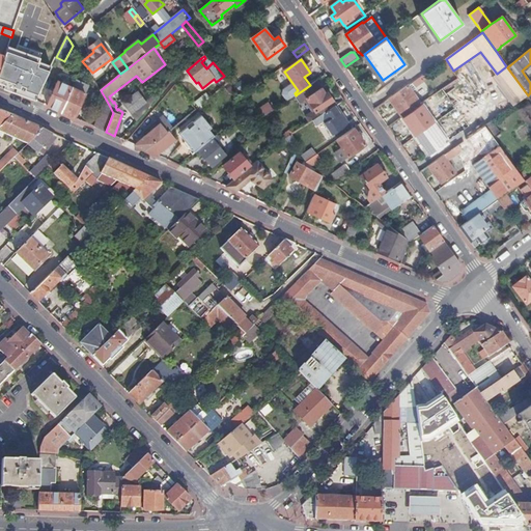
[(493,78),(513,106),(528,95),(507,67),(497,75),(493,78)]
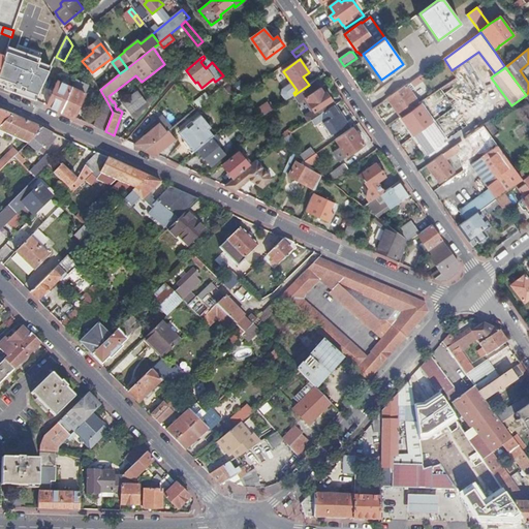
[(425,78),(423,73),(411,82),(414,87),(423,81),(422,80),(425,78)]
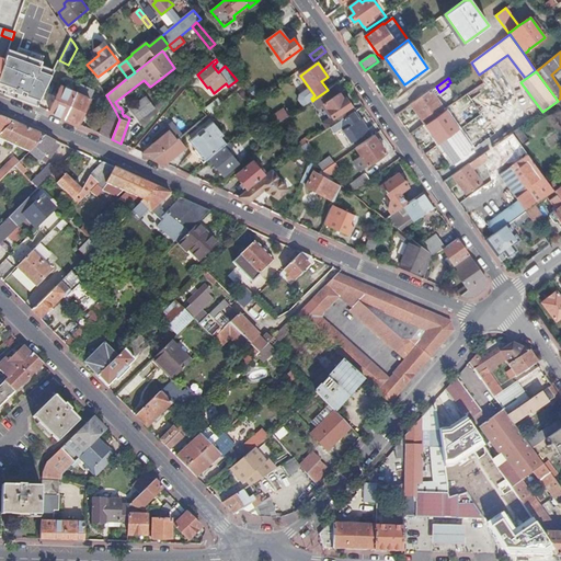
[(344,100),(335,86),(328,90),(313,100),(319,109),(319,113),(329,129),(331,128),(355,112),(346,98),(344,100)]
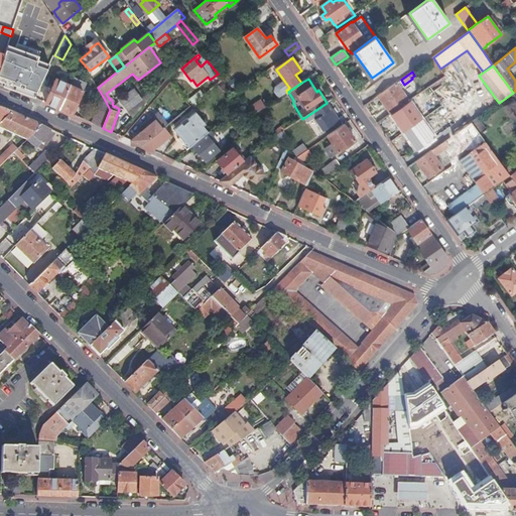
[(59,109),(71,86),(56,80),(46,103),(59,109)]
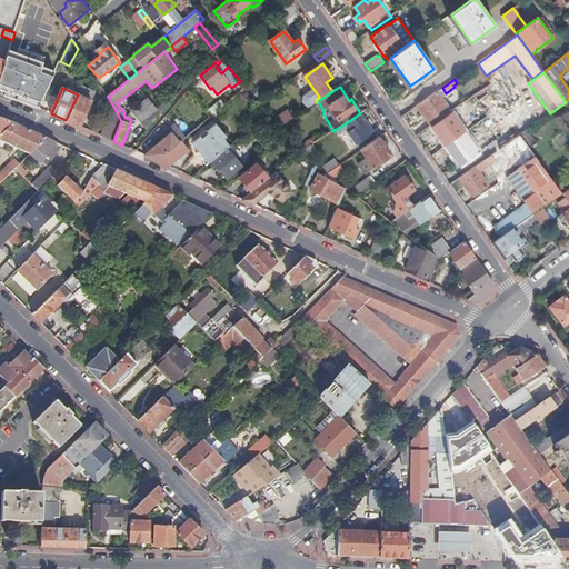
[(431,126),(432,126),(452,112),(451,111),(437,91),(418,106),(431,126)]
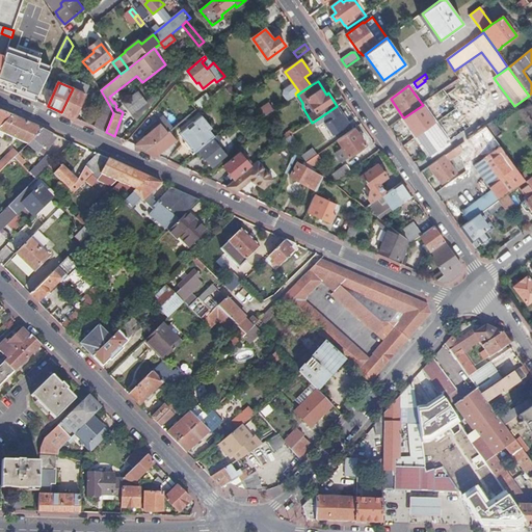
[(61,112),(75,118),(85,95),(86,90),(83,89),(82,92),(73,88),(61,112)]
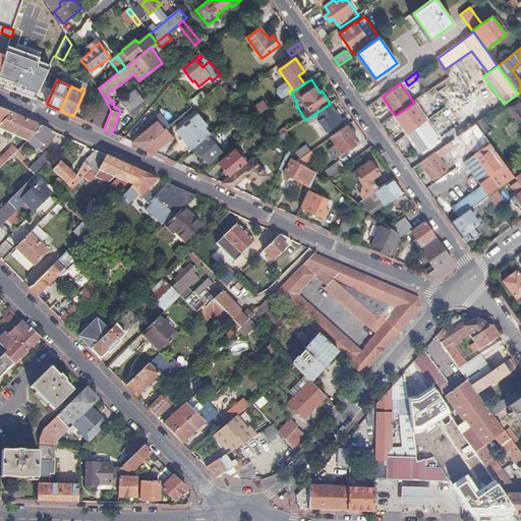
[(134,92),(121,102),(129,112),(143,102),(134,92)]
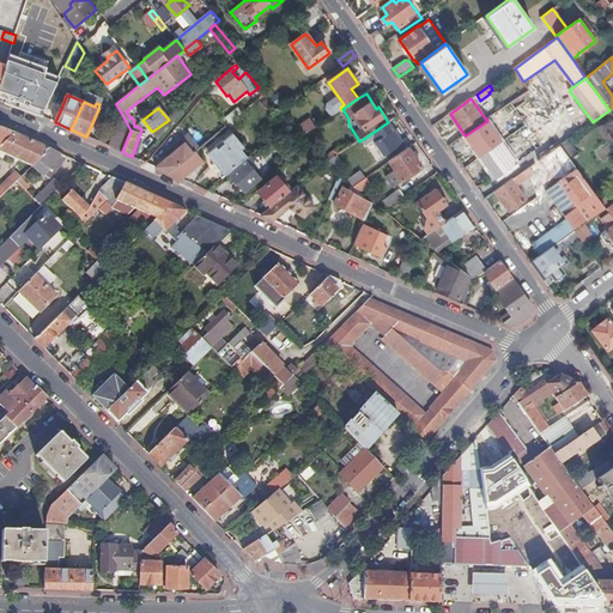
[(159,140),(183,113),(180,108),(169,120),(152,132),(159,140)]
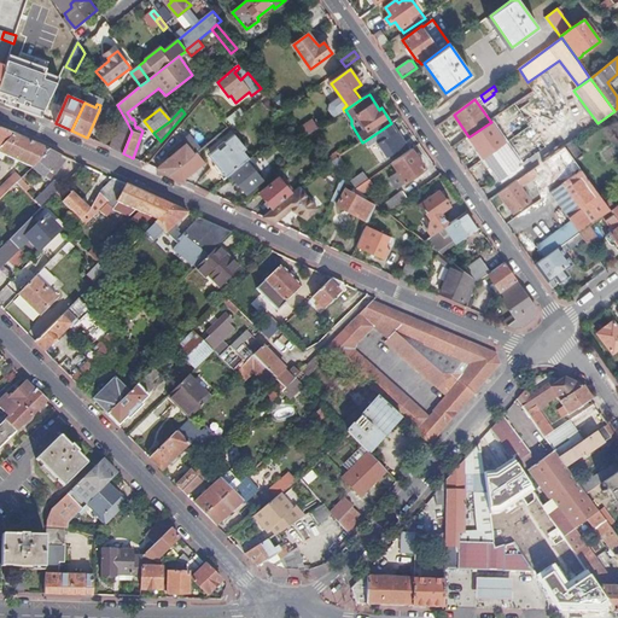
[(232,126),(244,115),(240,110),(227,120),(232,126)]
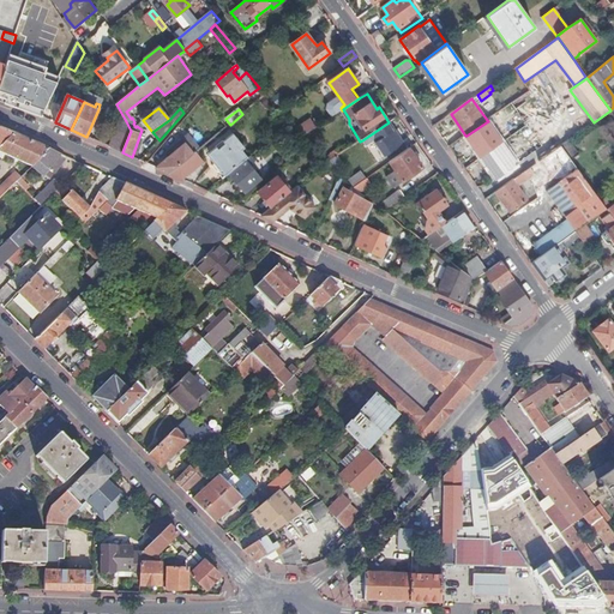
[(308,118),(296,126),(302,134),(314,126),(308,118)]
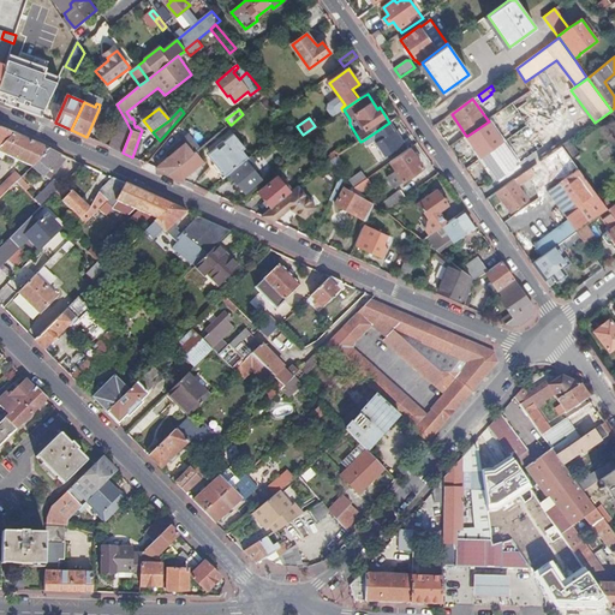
[(114,149),(123,153),(131,131),(126,121),(123,127),(114,149)]
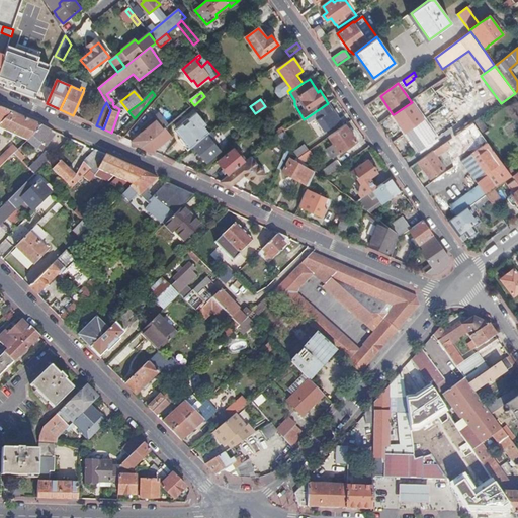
[(394,114),(406,133),(427,118),(425,116),(423,118),(412,102),(394,114)]
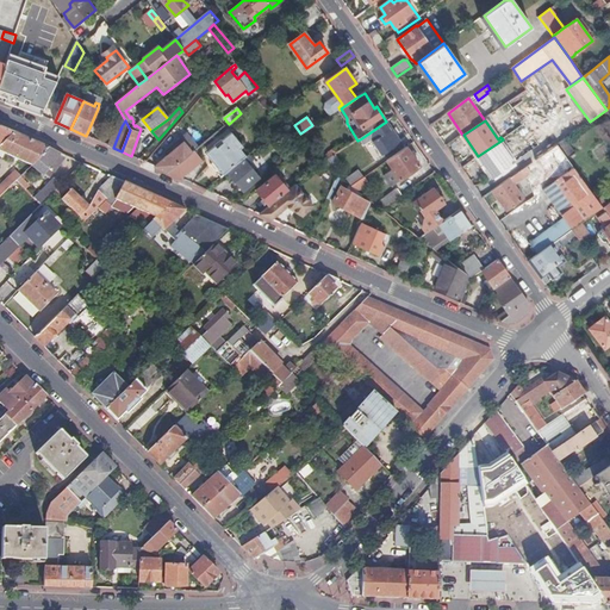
[(400,143),(386,122),(360,139),(363,145),(372,139),(381,155),(400,143)]
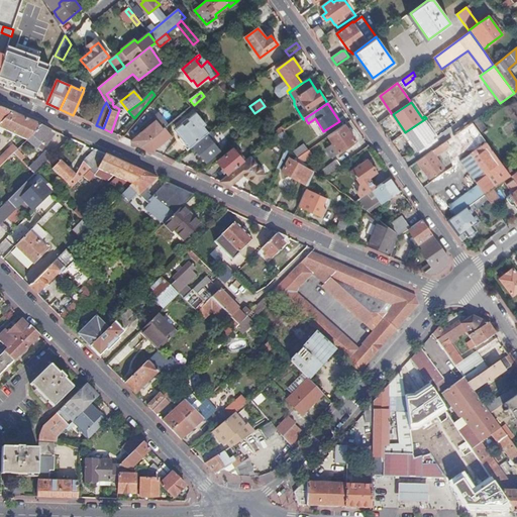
[(0,125),(13,113),(6,109),(1,107),(0,107),(0,125)]
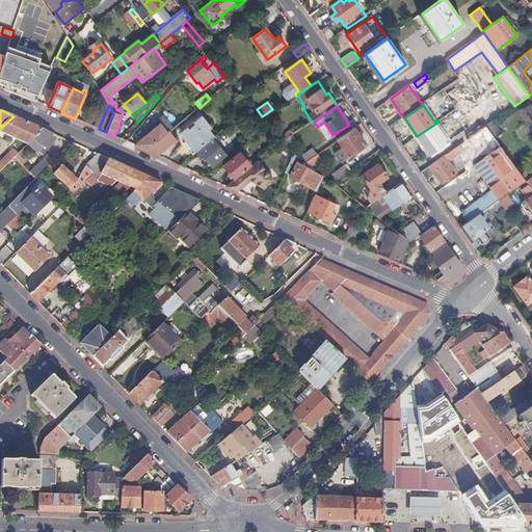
[(43,129),(14,116),(0,129),(0,136),(2,138),(4,133),(28,144),(43,129)]
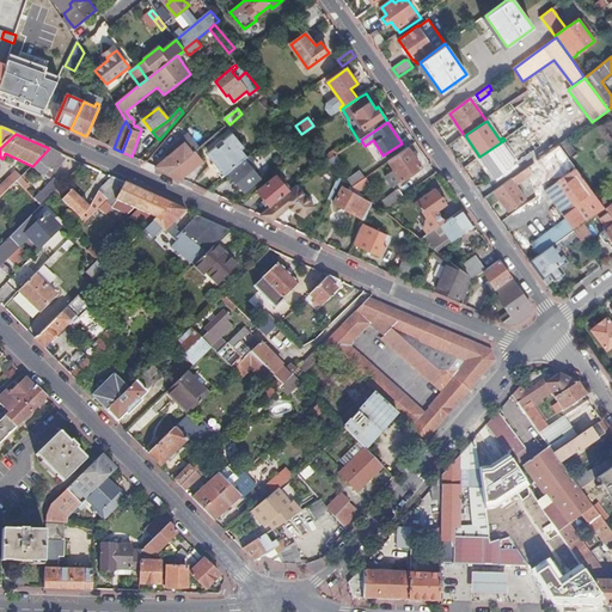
[(228,172),(248,158),(242,151),(244,148),(233,134),(222,141),(224,144),(218,150),(215,147),(208,153),(210,161),(213,164),(212,165),(221,178),(228,172)]
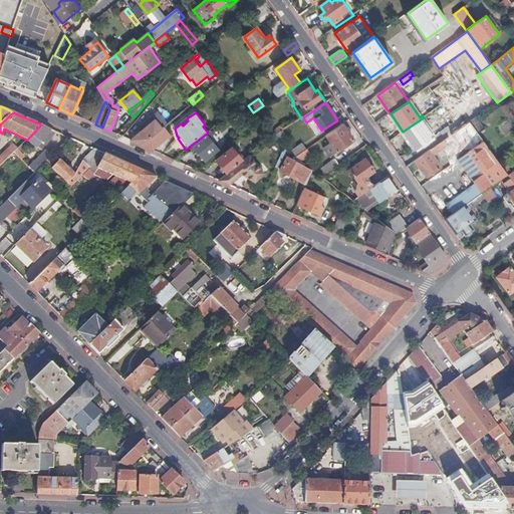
[(142,146),(164,127),(167,124),(158,113),(144,125),(146,129),(132,141),(142,146)]
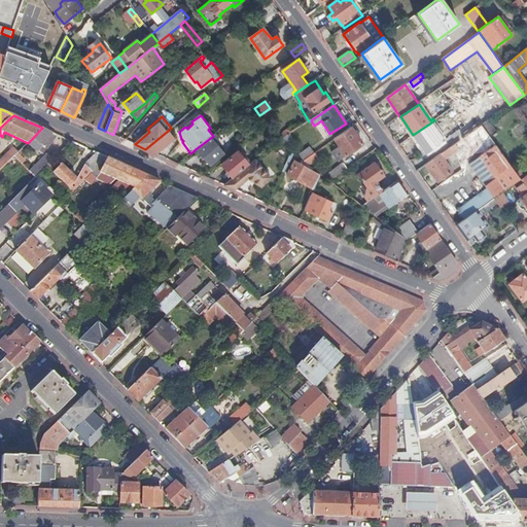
[(434,120),(413,135),(426,153),(445,141),(433,125),(435,123),(434,120)]
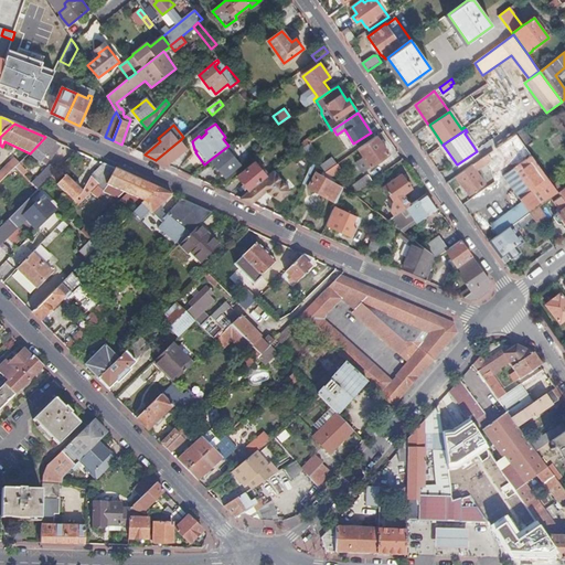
[(523,129),(515,135),(525,148),(533,142),(523,129)]
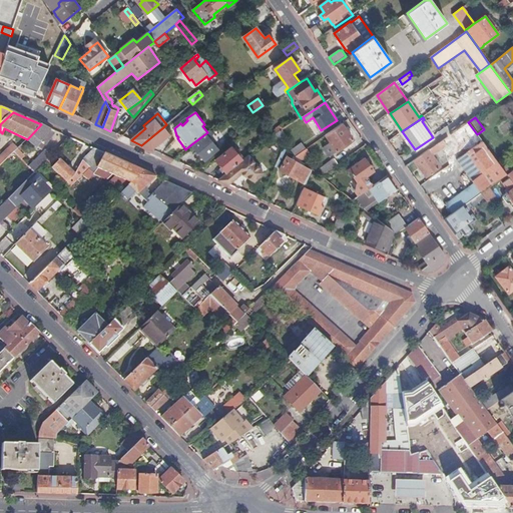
[(468,122),(414,160),(427,178),(441,167),(433,155),(447,145),(452,154),(465,144),(470,151),(483,141),(477,134),(468,122)]
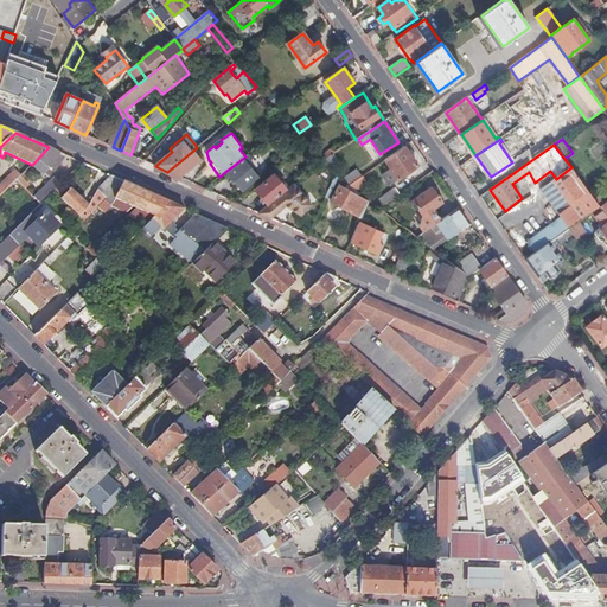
[(59,152),(49,147),(32,165),(44,174),(49,168),(50,166),(59,152)]
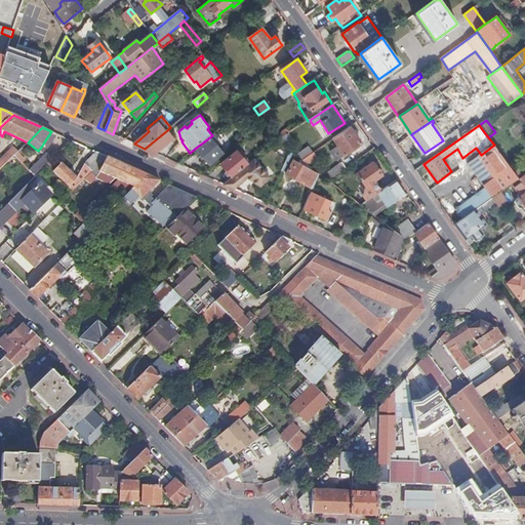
[(361,143),(350,127),(333,138),(346,155),(361,143)]
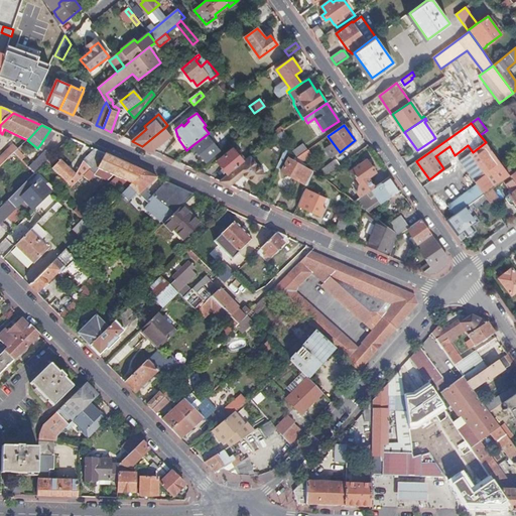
[(142,146),(153,151),(171,136),(164,128),(142,146)]
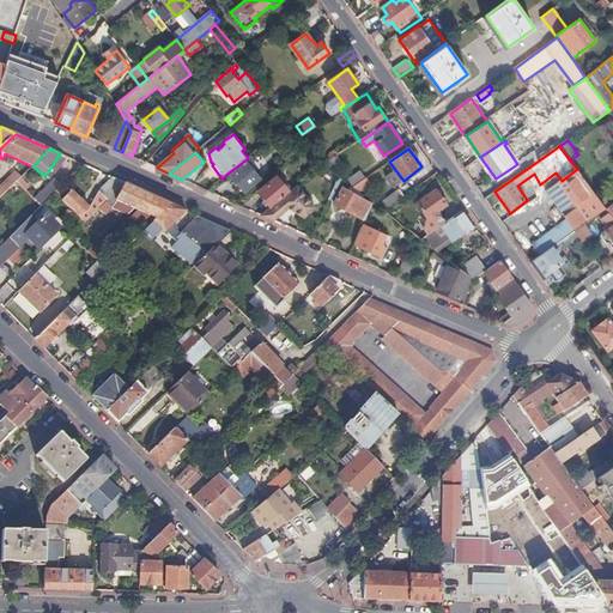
[(258,158),(254,152),(248,158),(229,173),(244,192),(261,178),(248,163),(250,161),(252,163),(258,158)]
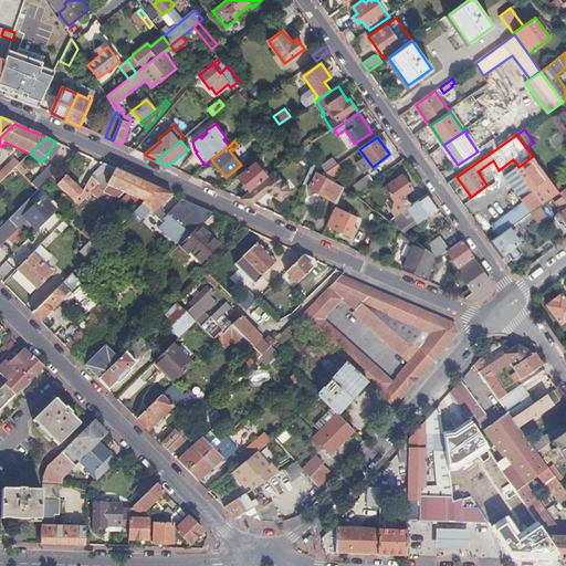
[(60,144),(55,142),(46,155),(50,157),(60,144)]
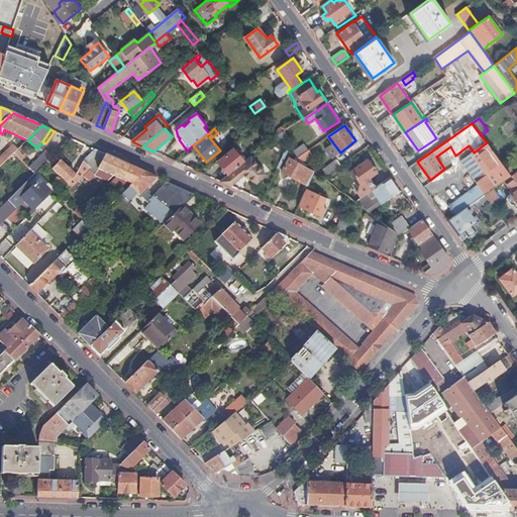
[(71,138),(66,136),(57,147),(60,150),(71,138)]
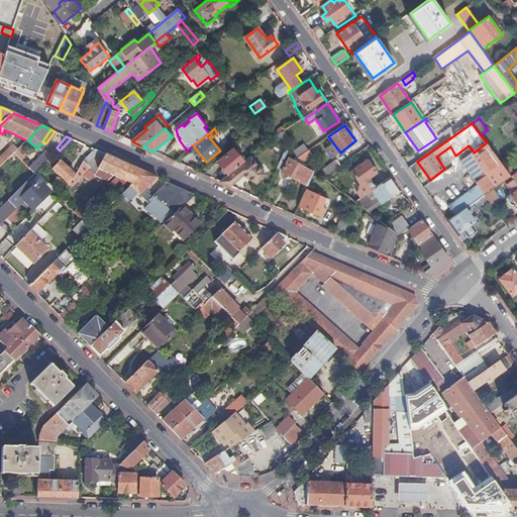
[(496,187),(505,181),(511,176),(506,170),(487,142),(474,152),(473,153),(488,176),(496,187)]
